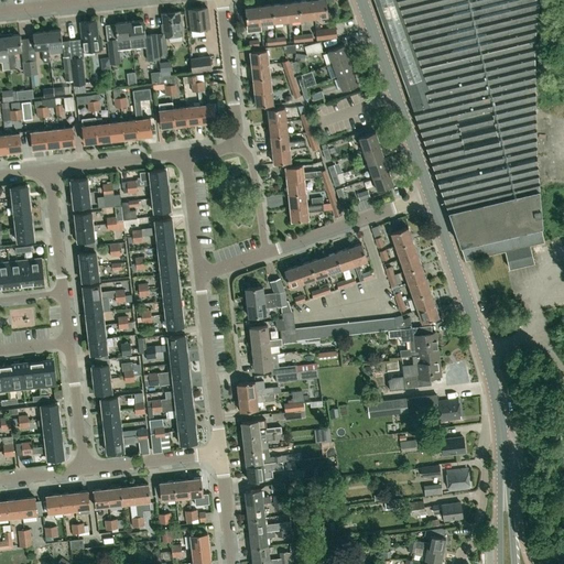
[(301,20),(314,18),(312,0),(299,2),(301,20)]
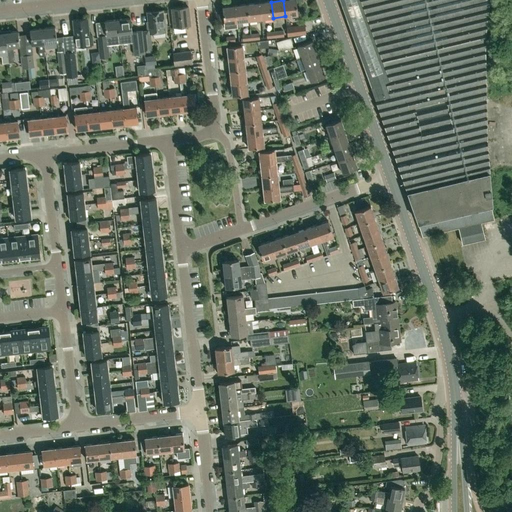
[(284,0),(283,0),(285,16),(298,15),(295,0),(284,0)]
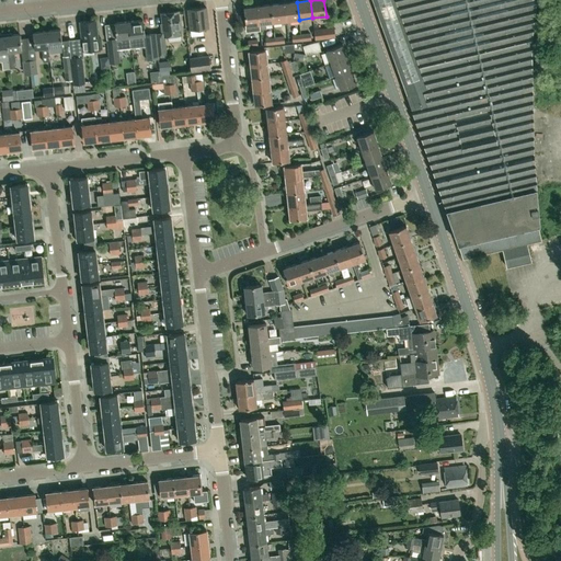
[(373,0),(390,47),(413,112),(448,214),(462,258),(467,256),(502,249),(526,243),(541,239),(537,225),(539,224),(533,155),(531,134),(530,46),(531,30),(535,0),(373,0)]
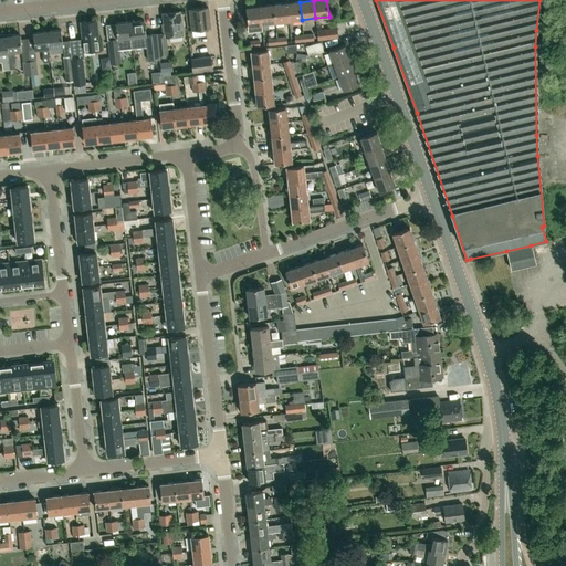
[(289,21),(302,20),(300,2),(286,3),(289,21)]
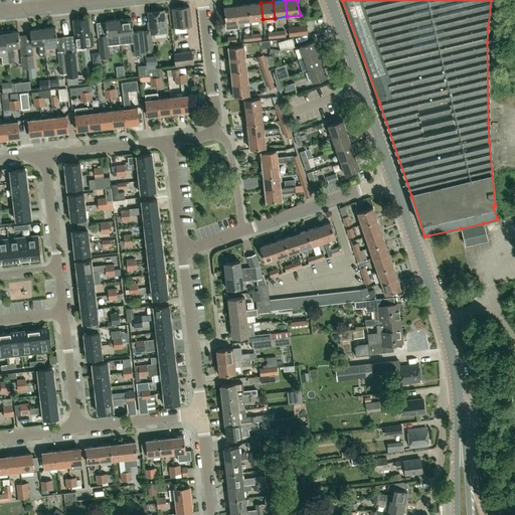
[(250,21),(263,19),(261,3),(248,4),(250,21)]
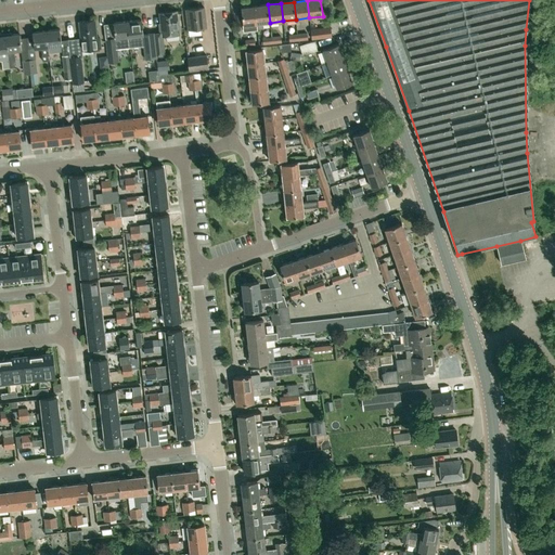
[(262,23),(270,23),(268,4),(255,7),(257,24),(256,24),(257,29),(262,28),(262,23)]
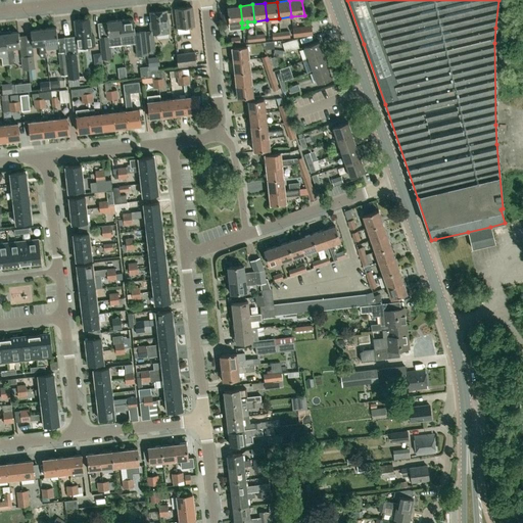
[(242,28),(241,22),(242,22),(240,6),(227,7),(230,30),(242,28)]
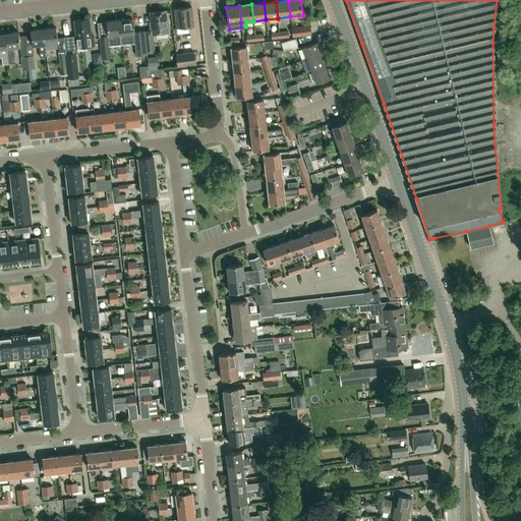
[(177,27),(193,25),(191,8),(175,9),(177,27)]
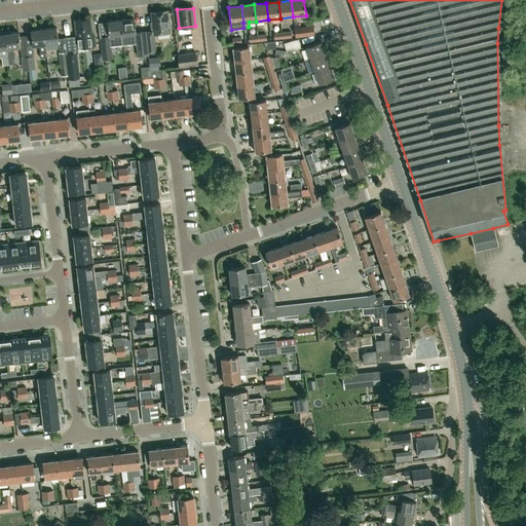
[(151,12),(152,31),(144,31),(147,52),(155,51),(153,35),(170,33),(167,11),(151,12)]
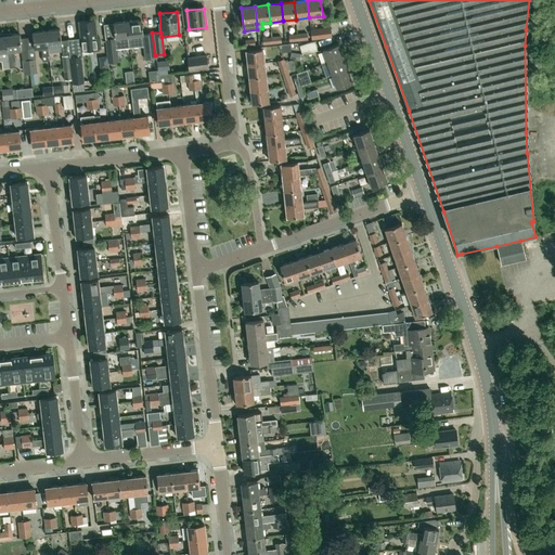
[(155,55),(152,33),(143,34),(141,20),(127,22),(129,37),(130,47),(144,46),(145,57),(155,56),(155,55)]
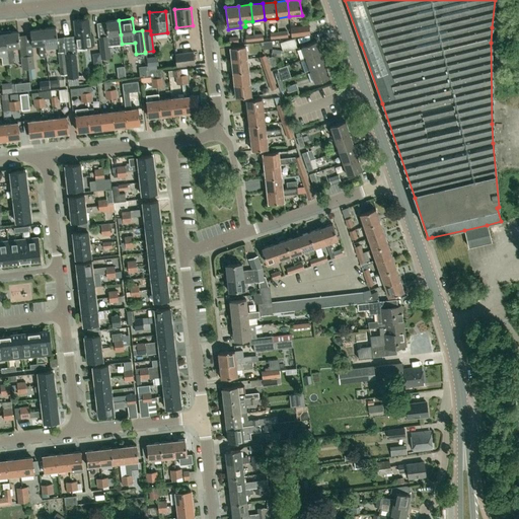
[(90,35),(88,19),(74,20),(76,38),(71,38),(64,39),(66,55),(69,79),(70,86),(79,85),(78,78),(79,78),(75,48),(94,46),(93,35),(90,35)]
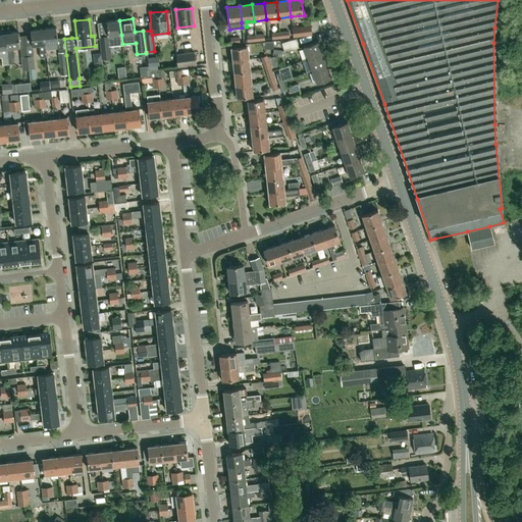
[(122,44),(121,35),(119,20),(107,21),(108,35),(99,37),(102,58),(112,57),(110,46),(116,45),(122,44)]
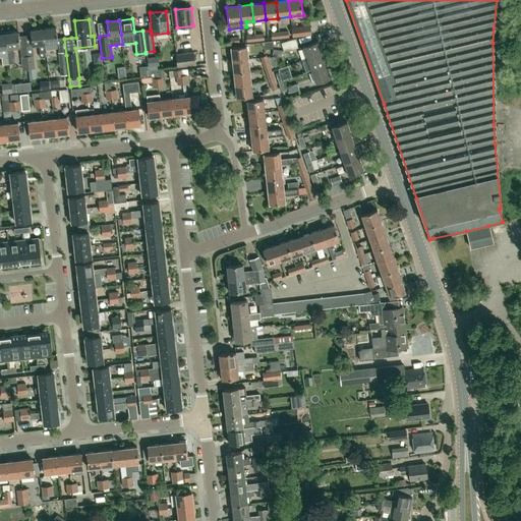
[(292,32),(293,39),(293,37),(311,35),(310,24),(291,27),(292,32)]
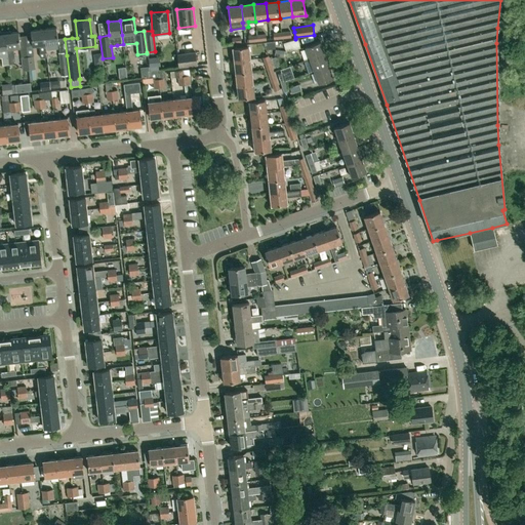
[(43,30),(46,50),(58,48),(58,43),(56,28),(43,30)]
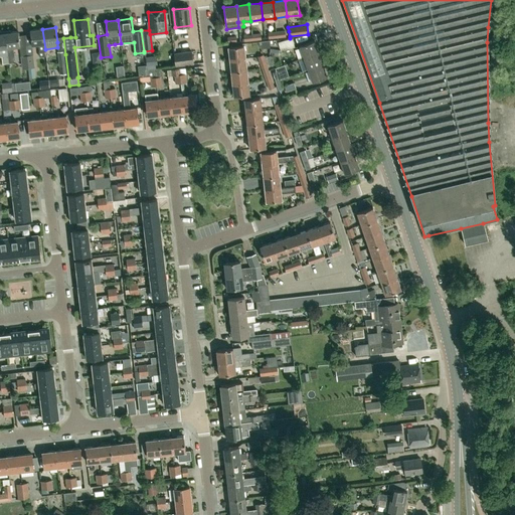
[(46,56),(45,49),(42,29),(30,30),(31,45),(38,44),(39,51),(38,51),(39,56),(46,56)]
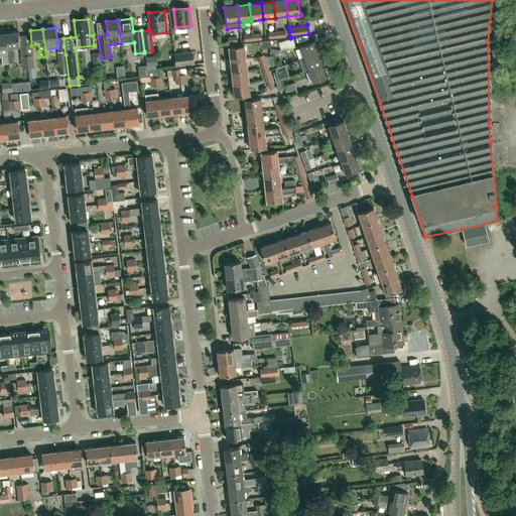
[(0,56),(2,56),(3,63),(8,63),(5,33),(0,33),(0,31),(0,56)]
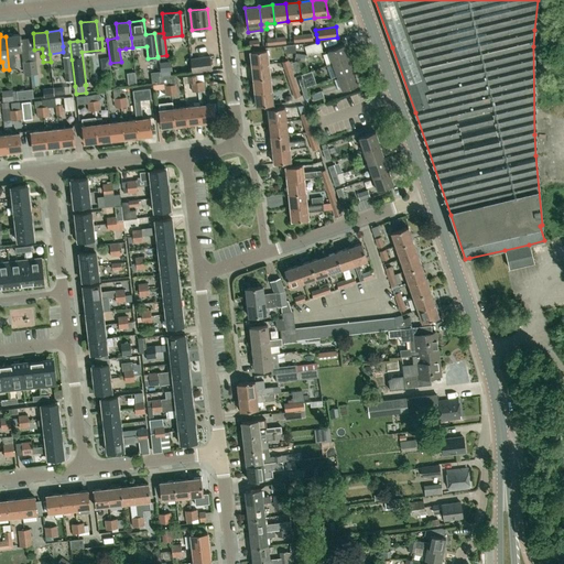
[(6,36),(9,69),(15,68),(15,66),(14,52),(21,51),(20,34),(6,36)]
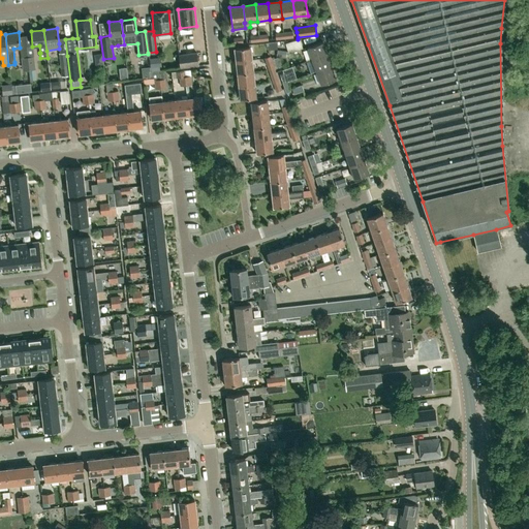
[(287,51),(287,52),(302,48),(300,40),(285,44),(287,51)]
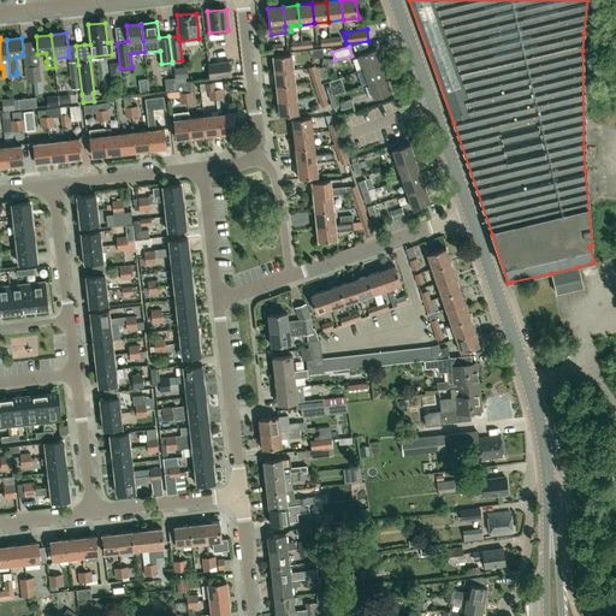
[(363,70),(381,64),(377,48),(359,55),(359,57),(353,59),(356,71),(363,69),(363,70)]
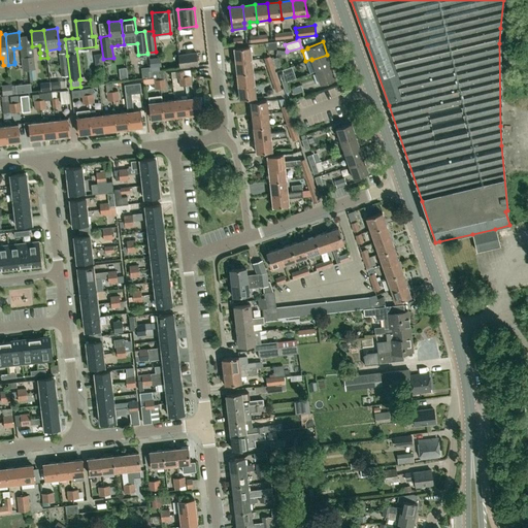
[(235,62),(251,60),(250,47),(234,48),(235,62)]
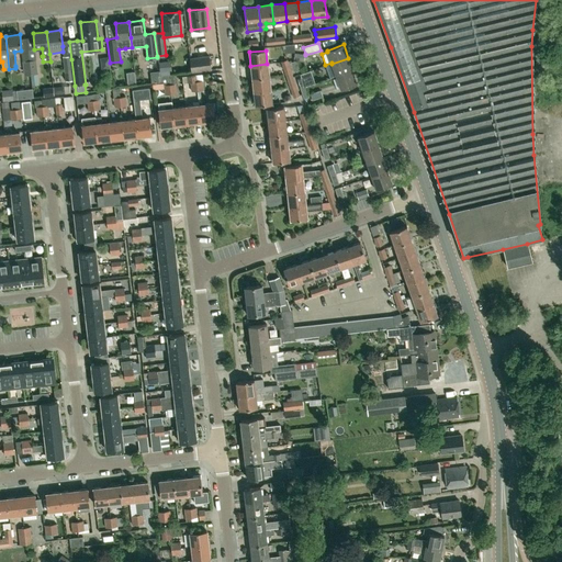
[(72,80),(72,74),(69,55),(63,56),(66,81),(72,80)]
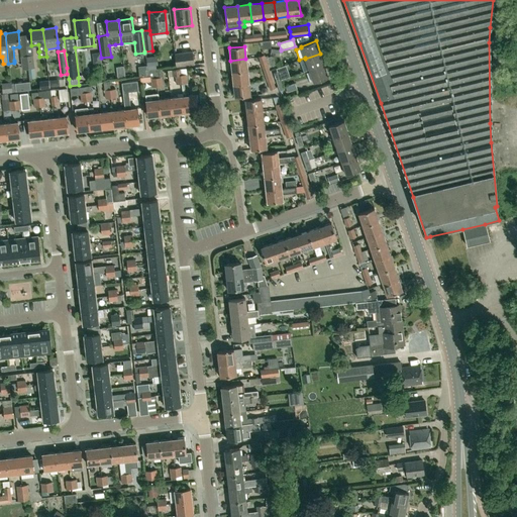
[(176,67),(194,65),(192,50),(174,54),(176,67)]
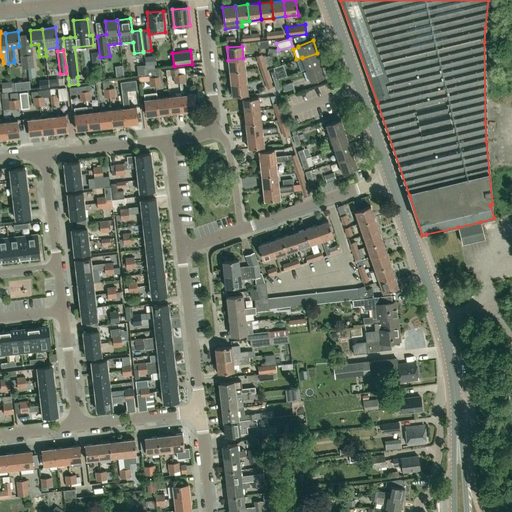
[(92,62),(100,62),(99,52),(91,52),(92,62)]
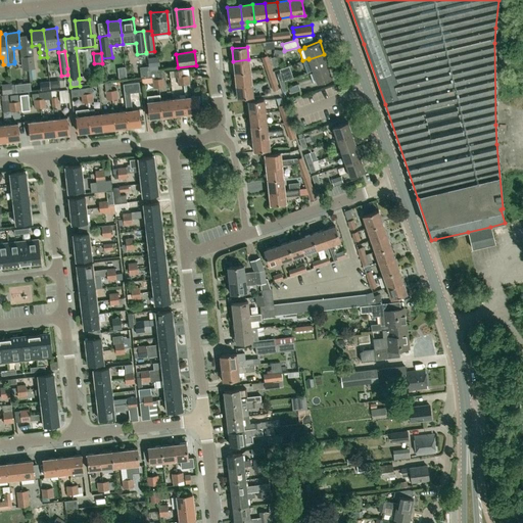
[(313,72),(328,66),(324,54),(308,59),(313,72)]
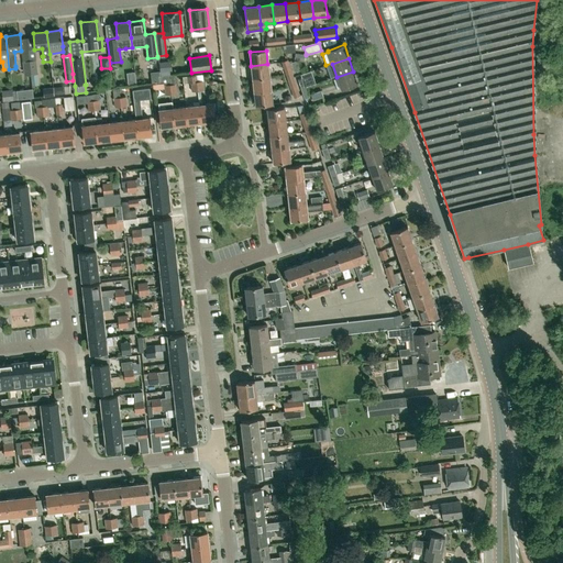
[(29,61),(31,75),(32,86),(39,85),(37,78),(37,74),(36,59),(29,61)]
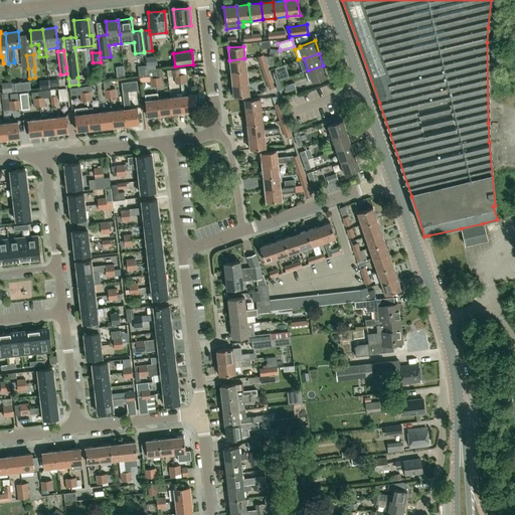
[(260,65),(267,63),(264,54),(258,56),(260,65)]
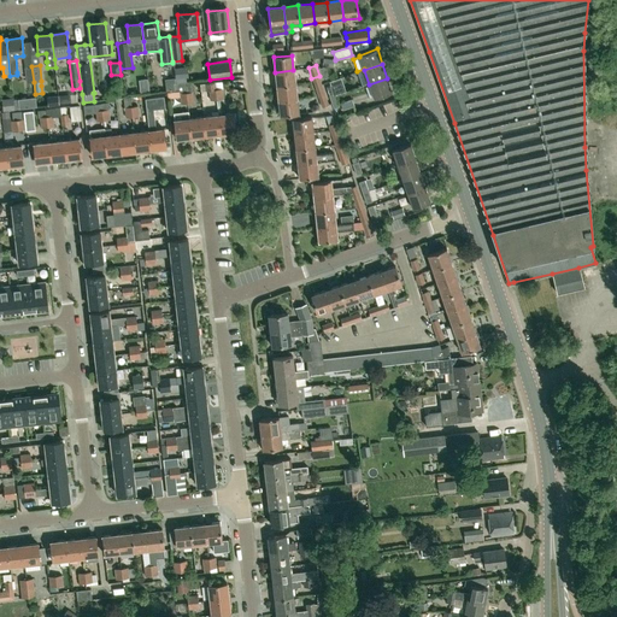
[(277,87),(295,84),(293,70),(275,72),(277,87)]
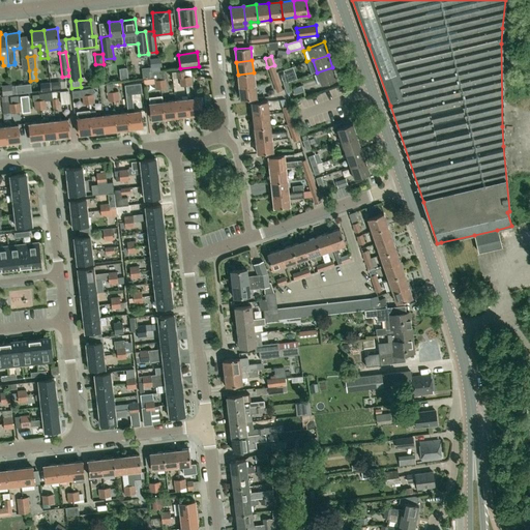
[(270,76),(276,74),(274,65),(267,67),(270,76)]
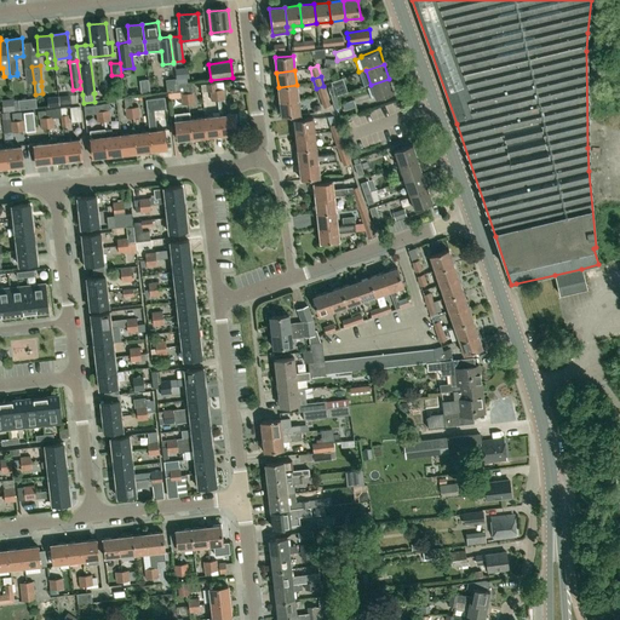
[(389,79),(371,85),(377,99),(395,93),(389,79)]
